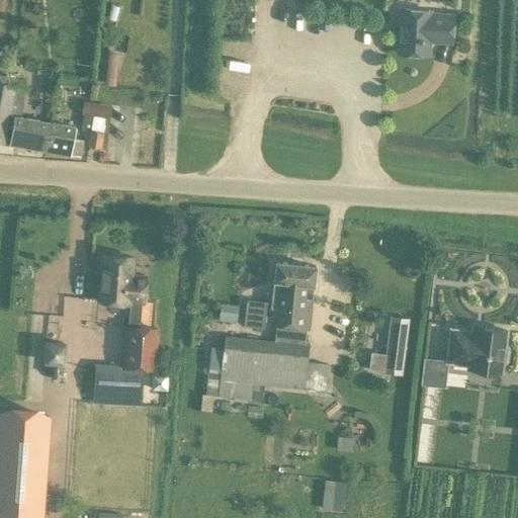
[(429,11),(399,10),(397,54),(426,55),(427,40),(450,42),(451,16),(429,15),(429,11)]
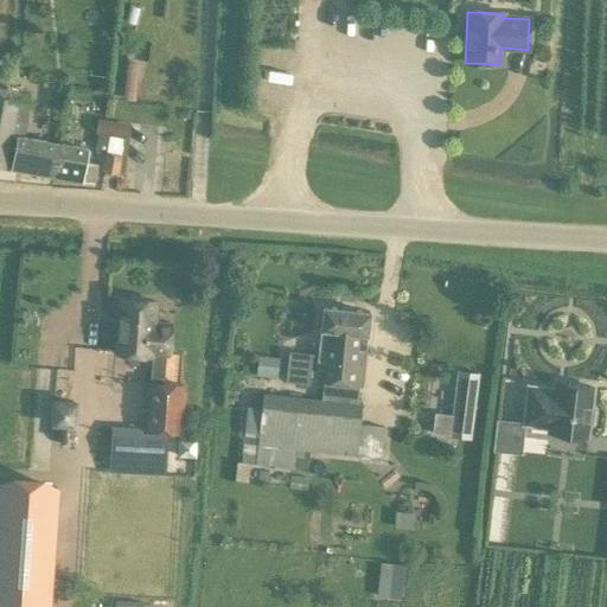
[(128,95),(141,95),(142,55),(128,55),(128,95)]
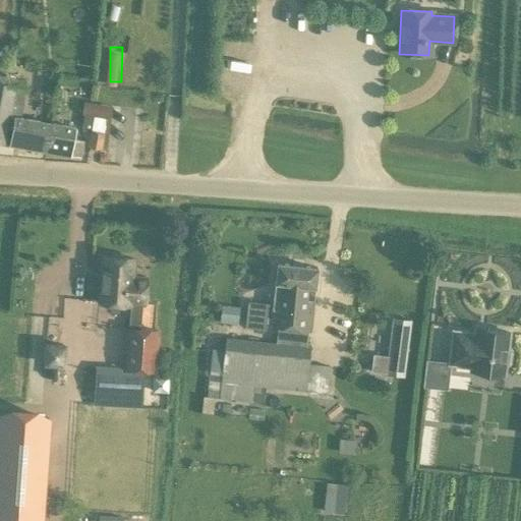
[(0,83),(0,143),(3,145),(15,87),(0,83)]
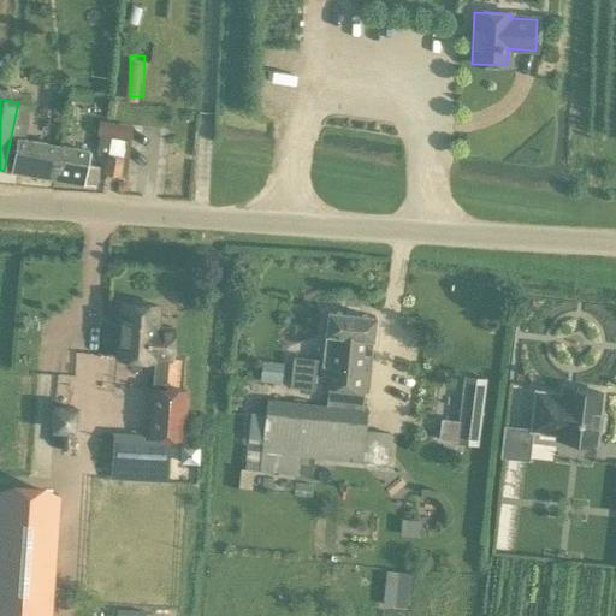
[(108,157),(111,140),(113,126),(104,124),(99,155),(108,157)]
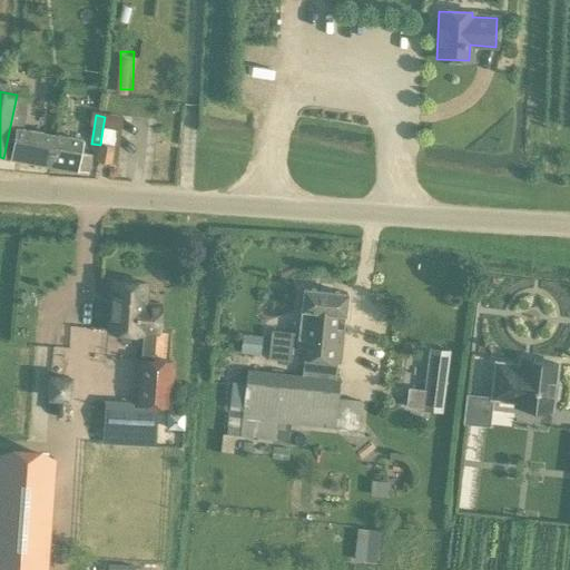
[(9,158),(51,166),(57,135),(15,127),(9,158)]
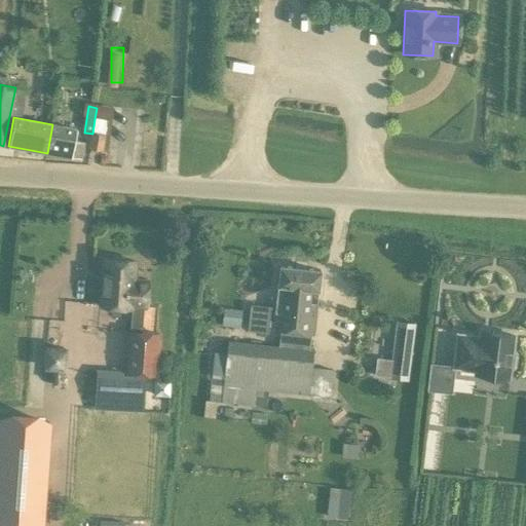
[(107,121),(95,119),(92,134),(89,149),(103,151),(107,121)]
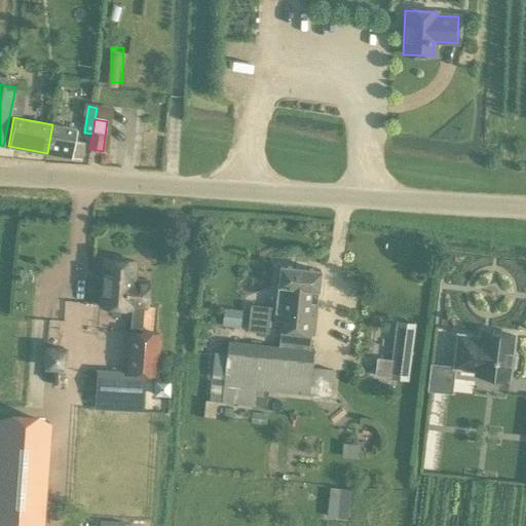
[(141,126),(116,122),(112,158),(137,159),(141,126)]
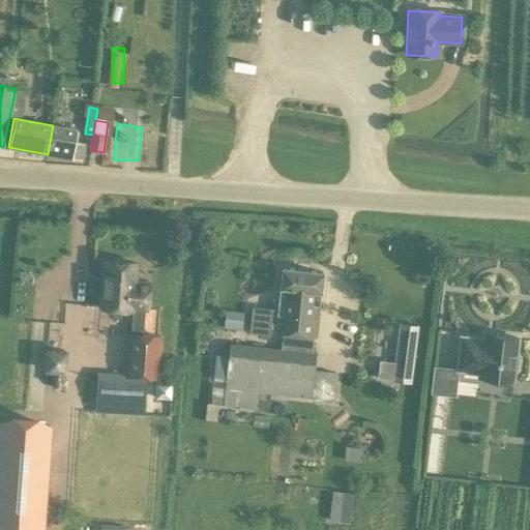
[(53,125),(48,154),(70,158),(70,156),(81,158),(84,144),(74,143),(76,129),(53,125)]
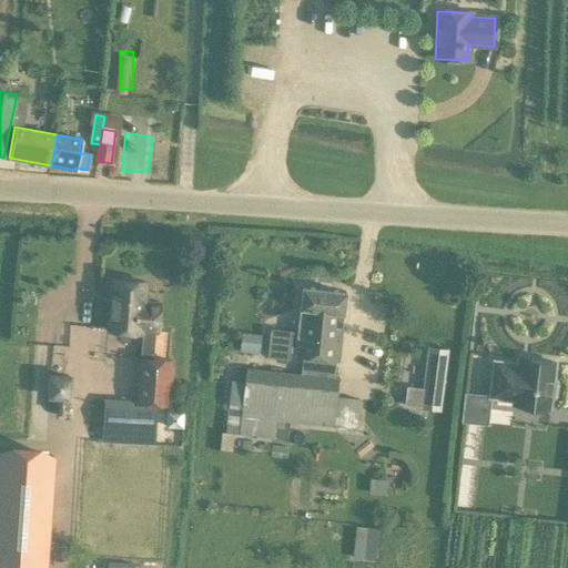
[(105,328),(142,332),(140,356),(137,356),(134,401),(103,398),(101,440),(154,444),(156,406),(134,405),(135,403),(169,405),(172,359),(152,357),(154,332),(159,333),(161,301),(145,298),(146,284),(110,281),(105,328)]
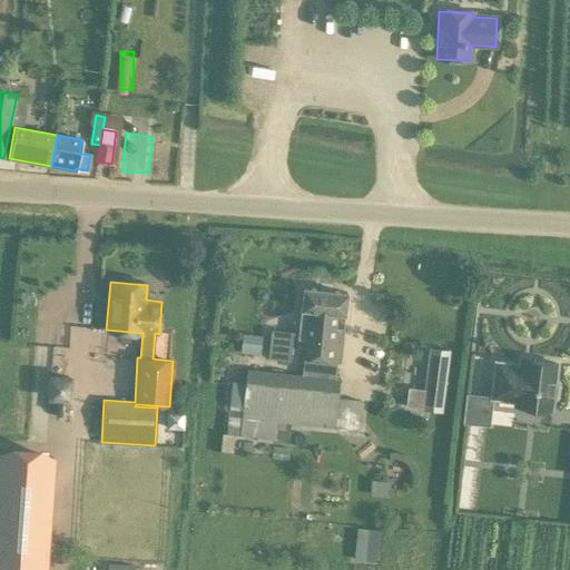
[(345,293),(303,287),(295,357),(337,362),(345,293)]
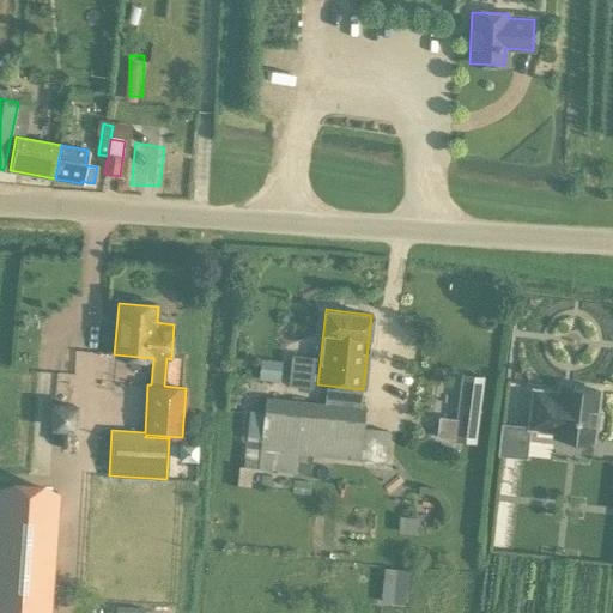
[(289,384),(311,387),(315,357),(291,354),(289,384)]
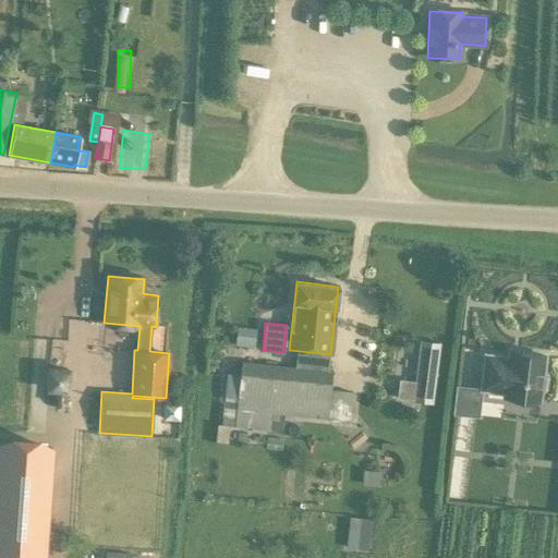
[(399,378),(397,398),(413,400),(433,402),(440,342),(420,340),(415,380),(399,378)]
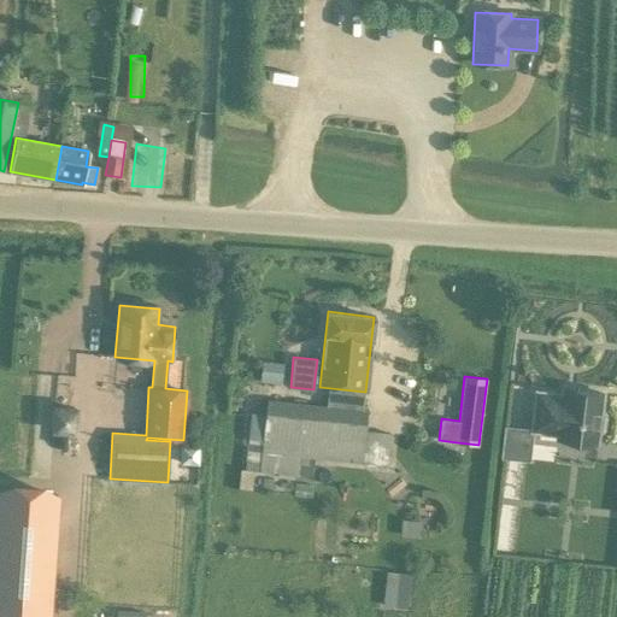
[(576,397),(536,392),(532,430),(558,434),(557,439),(597,444),(598,435),(604,430),(605,419),(600,413),(603,394),(576,391),(576,397)]
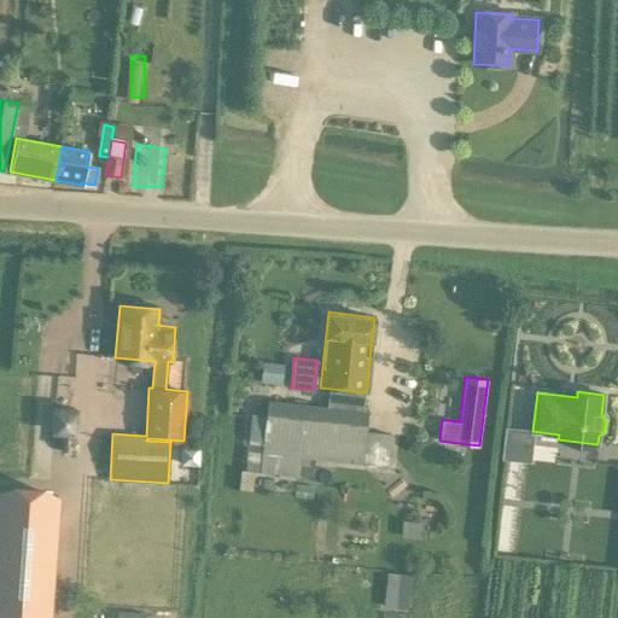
[(365,431),(367,410),(267,400),(266,412),(252,409),(250,439),(262,441),(260,472),(293,476),(296,456),(361,465),(361,464),(388,466),(391,433),(365,431)]
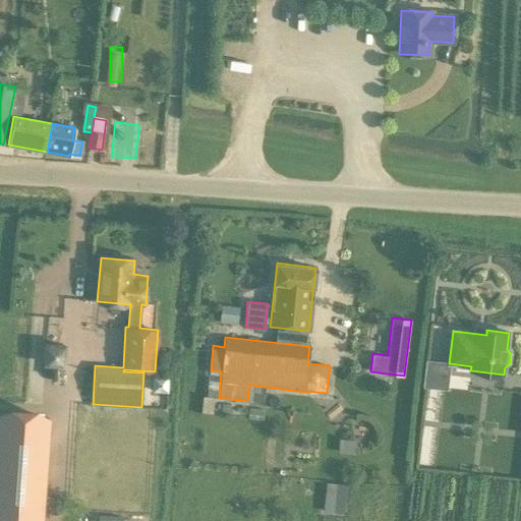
[(46,363),(64,364),(65,346),(47,345),(46,363)]
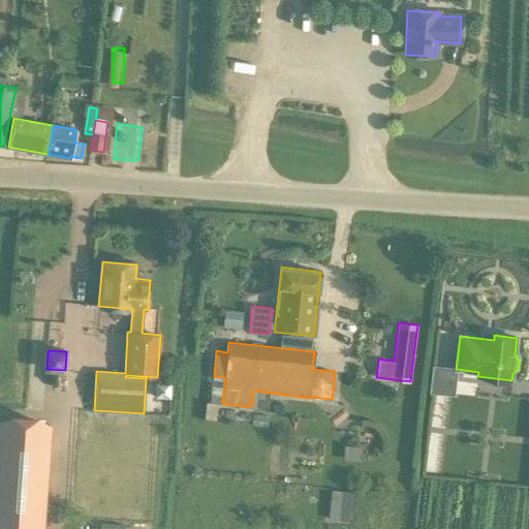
[(155,383),(154,397),(167,398),(167,384),(155,383)]
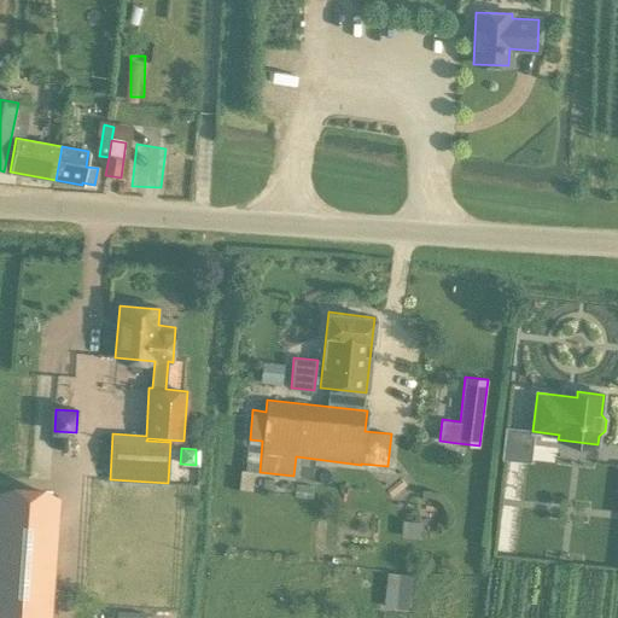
[(48,617),(57,496),(0,493),(0,617),(19,617),(48,617)]
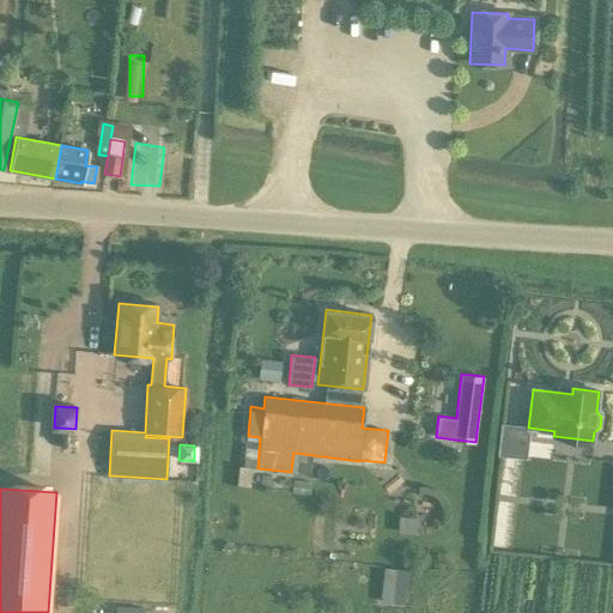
[(398,519),(396,535),(416,538),(417,521),(398,519)]
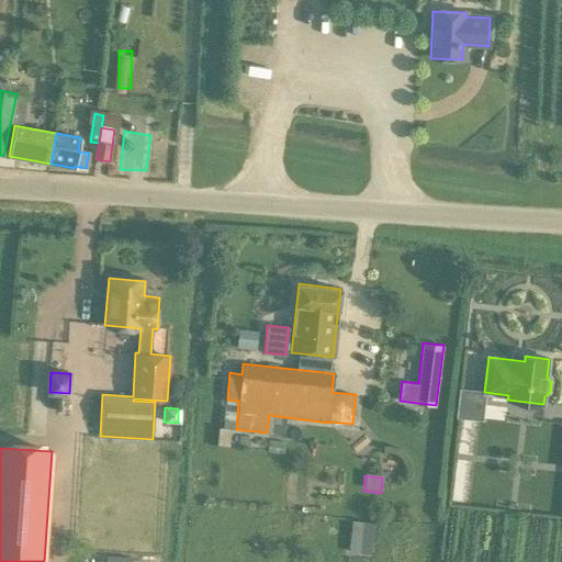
[(373,525),(351,523),(348,552),(370,555),(373,525)]
